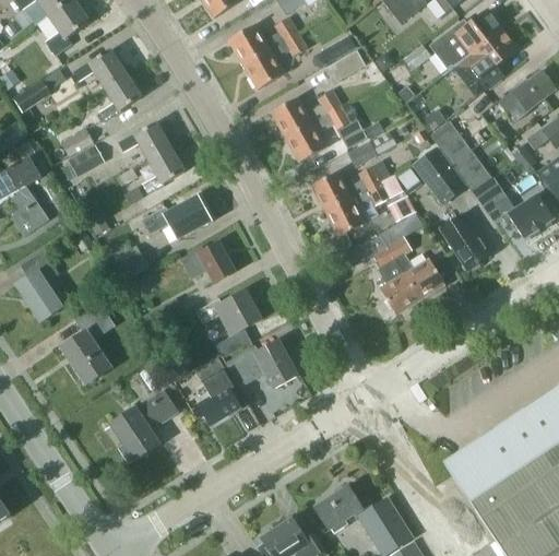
[(18,0),(23,8),(25,7),(36,23),(49,14),(69,0),(18,0)]
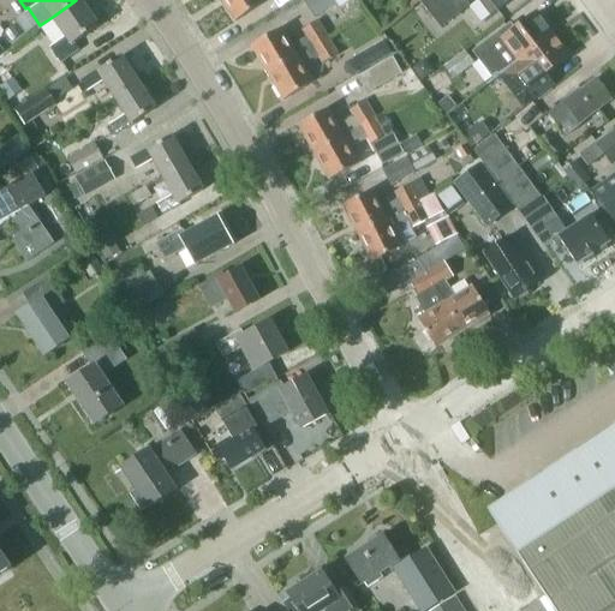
[(84,0),(83,1),(82,0),(76,0),(54,16),(67,34),(52,45),(61,59),(78,46),(75,40),(99,23),(91,12),(93,11),(84,0)]
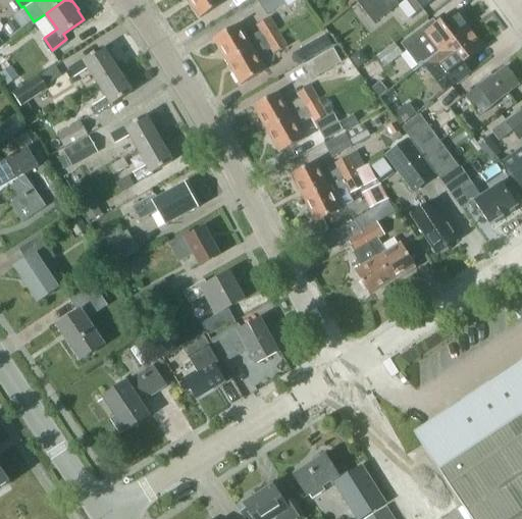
[(190,0),(201,15),(224,0),(190,0)]
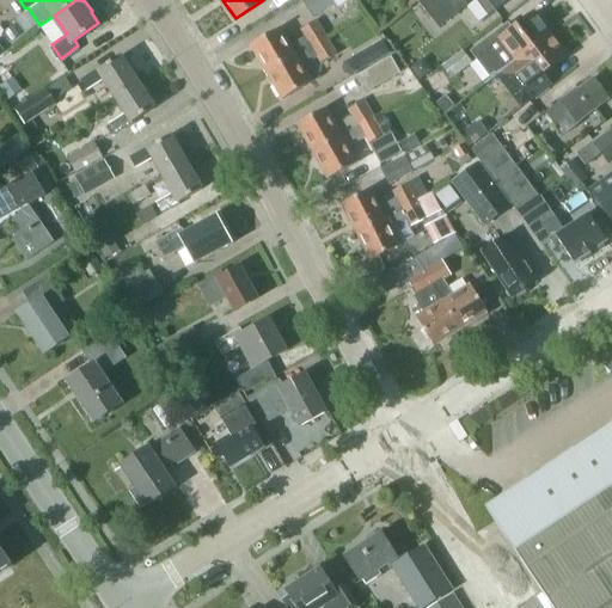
[(336,1),(335,0),(305,0),(313,14),(336,1)]
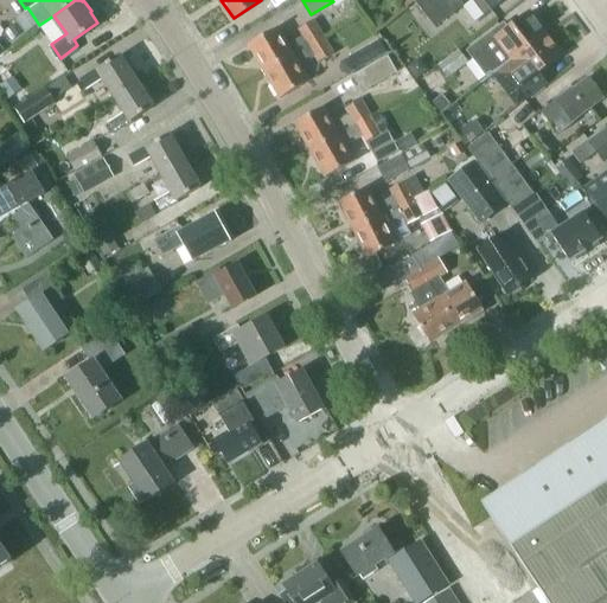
[(416,0),(434,24),(464,2),(462,0),(474,0),(484,12),(491,6),(492,7),(500,0),(416,0)]
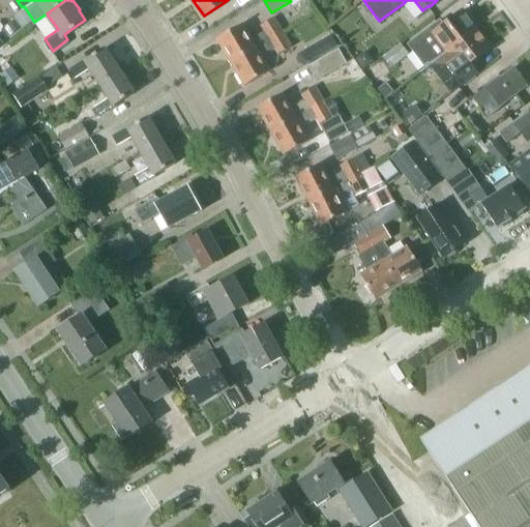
[(430,62),(447,49),(476,27),(462,8),(444,22),(440,18),(408,41),(425,65),(430,62)]
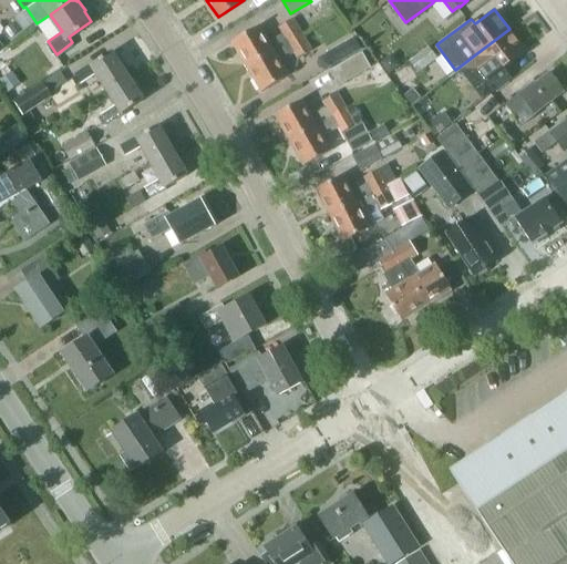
[(292,16),(278,24),(282,31),(268,40),(267,37),(269,36),(264,27),(261,28),(259,23),(233,39),(247,64),(302,31),(292,16)]
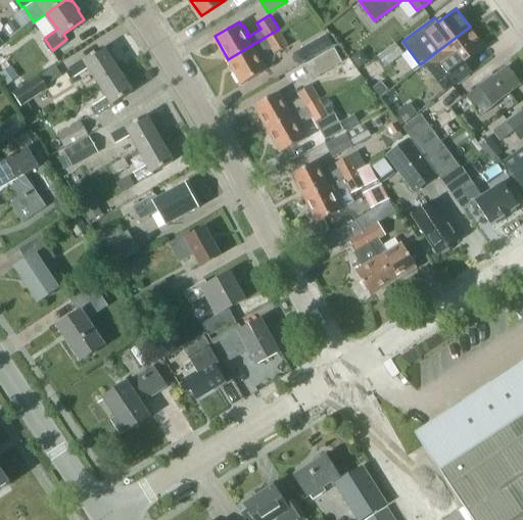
[(483,45),(470,27),(441,48),(424,61),(445,89),(471,69),(464,60),(483,45)]
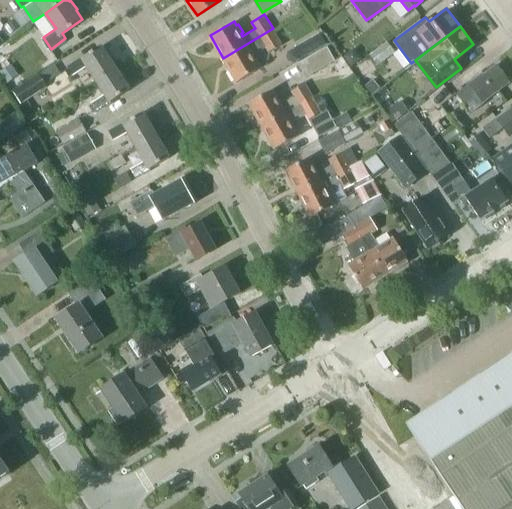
[(282,43),(273,28),(223,58),(237,81),(261,66),(253,53),(266,45),(269,50),(282,43)]
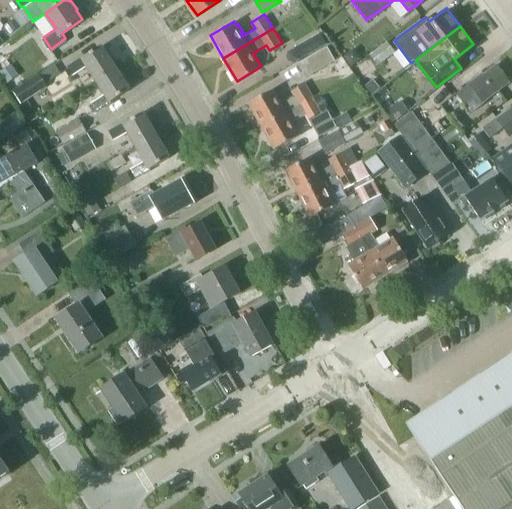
[(326,41),(320,29),(294,44),(301,55),(326,41)]
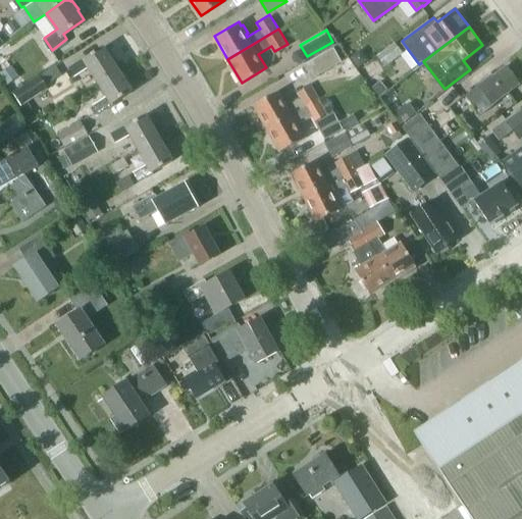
[(388,61),(403,51),(395,41),(378,54),(385,63),(388,61)]
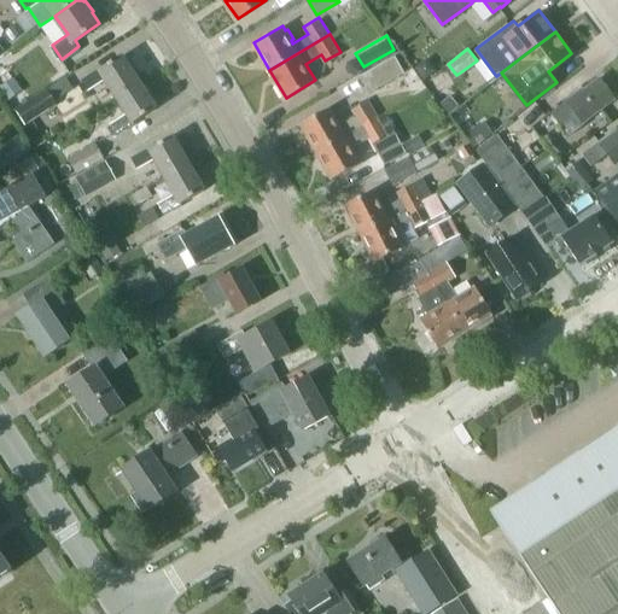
[(105,77),(116,95),(140,81),(122,53),(99,69),(99,68),(82,79),(88,88),(105,77)]
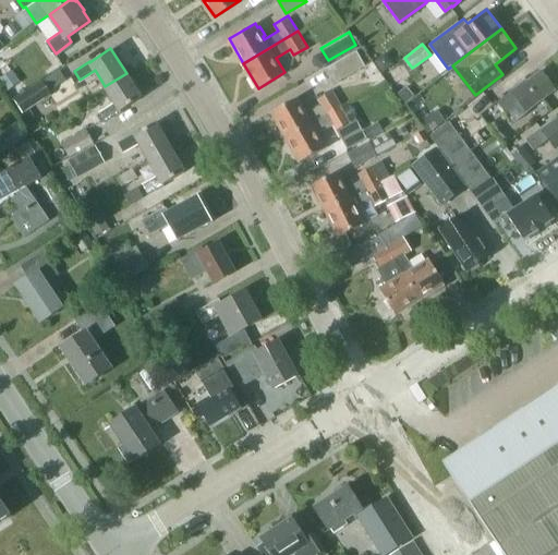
[(365,64),(356,49),(324,67),(332,83),(365,64)]
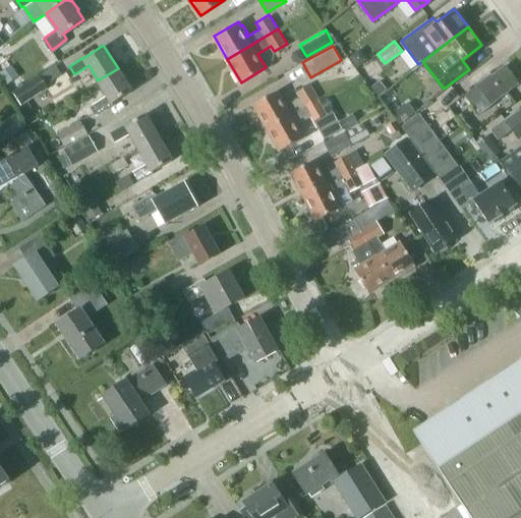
[(358,65),(368,58),(360,48),(350,55),(358,65)]
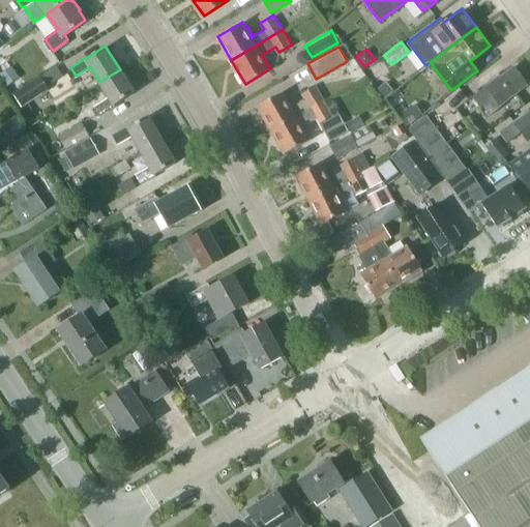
[(500,76),(499,74),(486,84),(486,85),(472,95),(455,107),(463,117),(479,105),(494,94),(500,104),(527,83),(513,65),(500,76)]
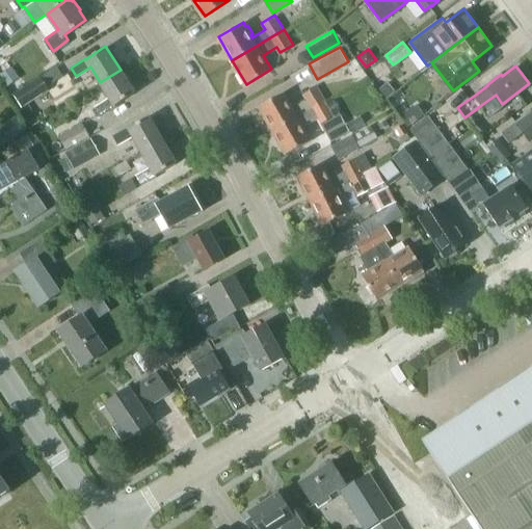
[(121,70),(100,82),(109,97),(96,106),(101,114),(115,105),(114,104),(134,91),(121,70)]
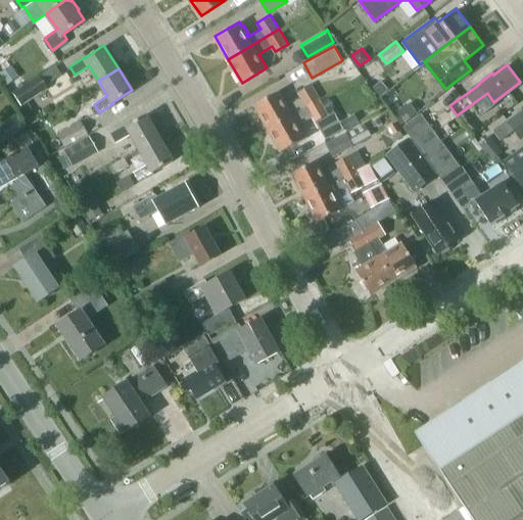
[(39,72),(12,89),(21,103),(41,91),(48,86),(39,72)]
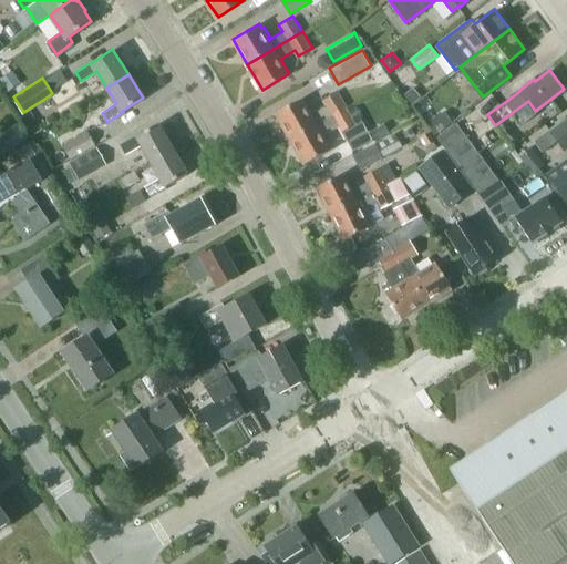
[(289,137),(346,105),(337,90),(322,98),(326,104),(311,112),(302,96),(275,112),(289,137)]
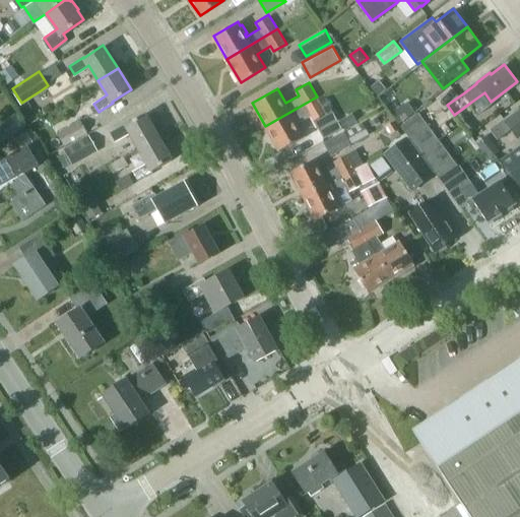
[(326,112),(317,97),(265,126),(278,149),(305,135),(297,122),(310,114),(313,119),(326,112)]
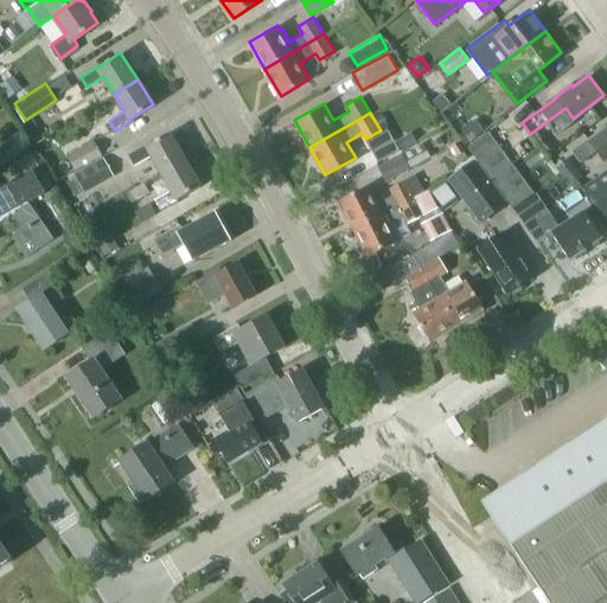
[(465,143),(484,129),(474,116),(455,130),(465,143)]
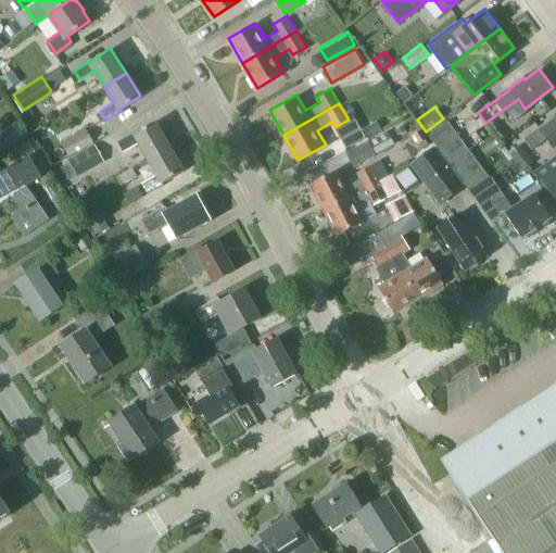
[(539,126),(523,137),(532,148),(546,137),(554,146),(555,143),(555,114),(554,116),(552,115),(539,126)]
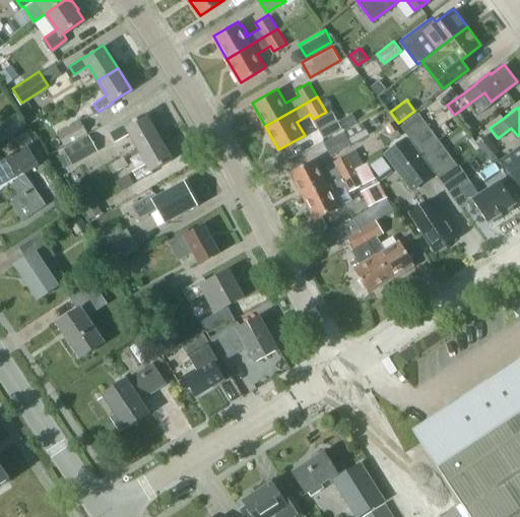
[(344,129),(358,121),(352,111),(338,119),(344,129)]
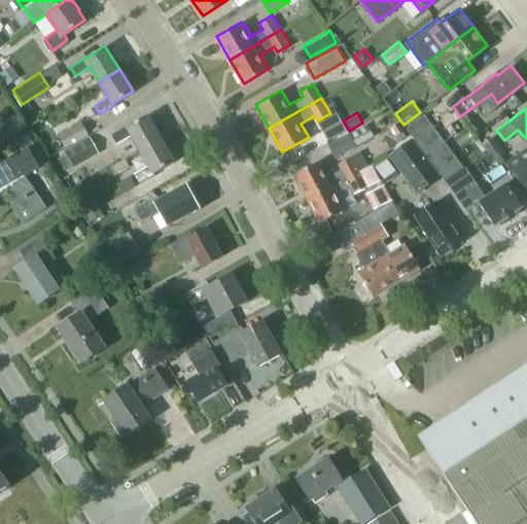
[(430,121),(424,112),(406,126),(413,135),(430,121)]
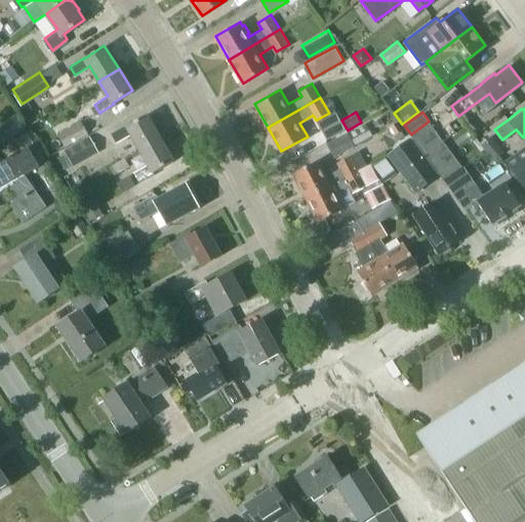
[(24,125),(16,113),(0,123),(0,139),(6,136),(24,125)]
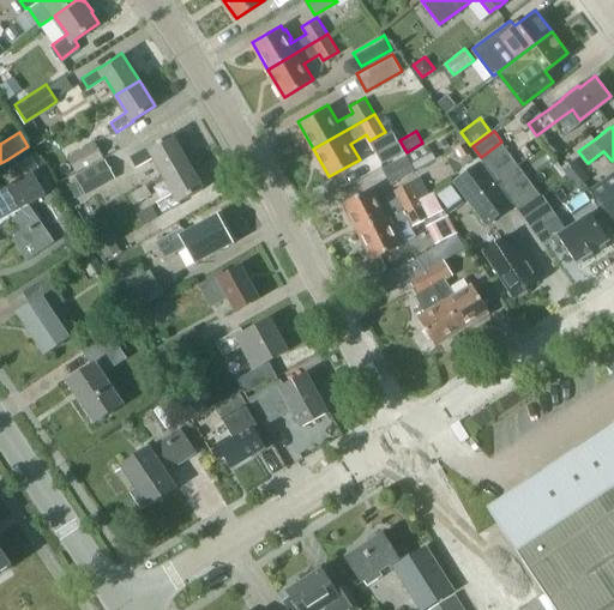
[(154,156),(163,174),(187,161),(172,133),(149,146),(148,145),(131,155),(137,165),(154,156)]
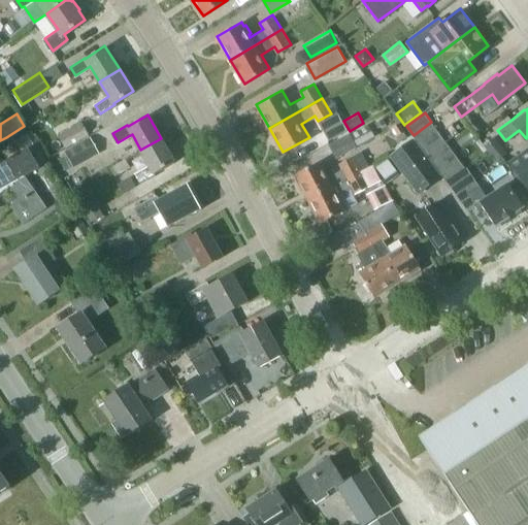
[(58,134),(65,146),(89,133),(81,120),(58,134)]
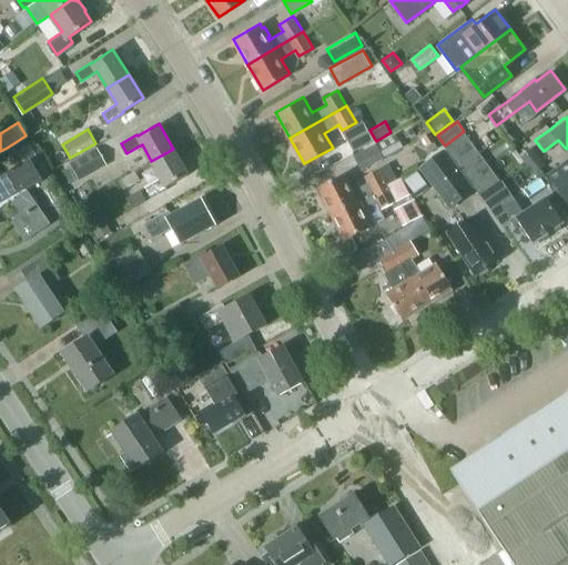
[(472,141),(464,131),(445,145),(452,155),(472,141)]
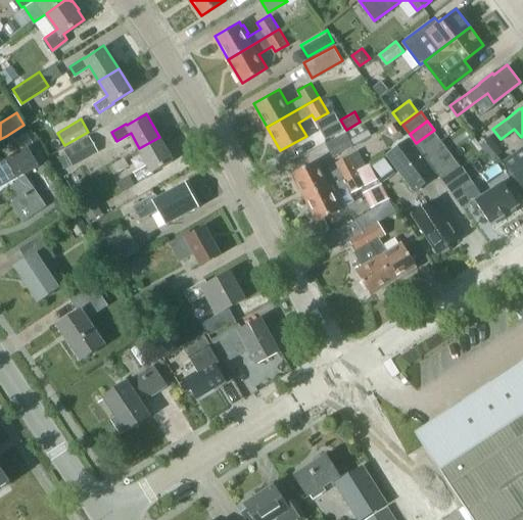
[(353,145),(352,144),(371,134),(365,123),(326,141),(332,155),(353,145)]
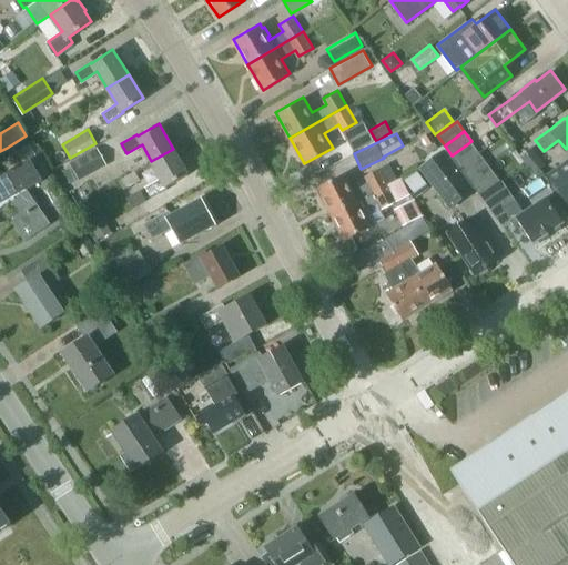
[(452,155),(459,164),(478,151),(472,141),(452,155)]
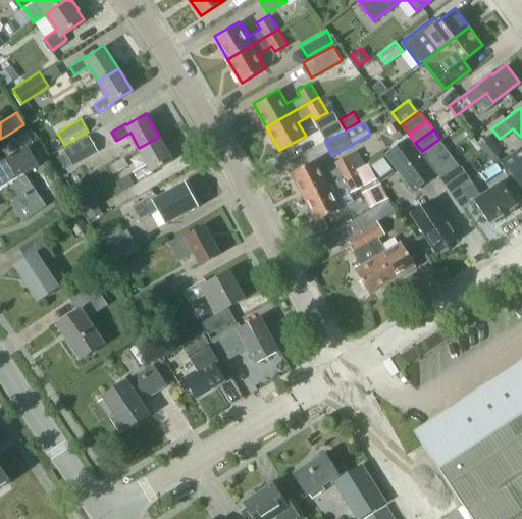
[(477,141),(483,149),(490,157),(501,150),(488,133),(477,141)]
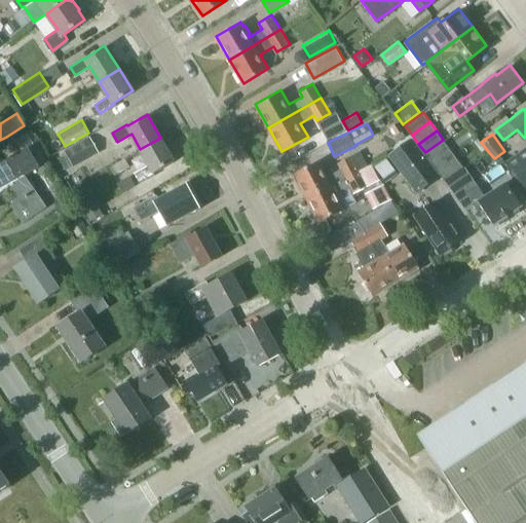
[(73,165),(99,151),(90,136),(65,150),(73,165)]
